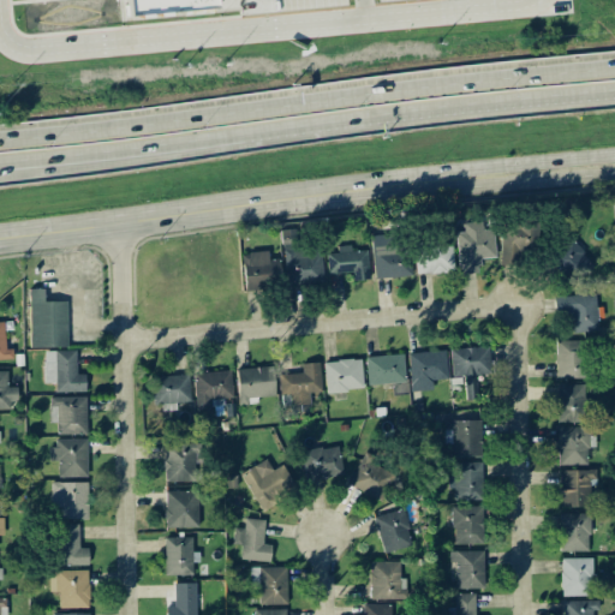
[(125,0),(126,16),(180,13),(179,0),(125,0)]
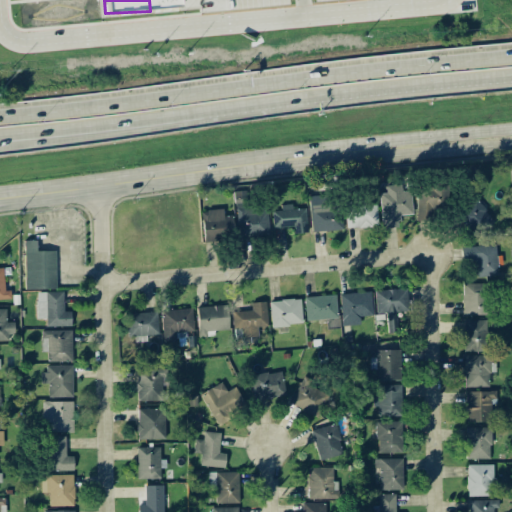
[(380,193),(381,228),(399,227),(399,215),(412,214),(411,191),(401,191),(401,185),(385,185),(385,193),(380,193)]
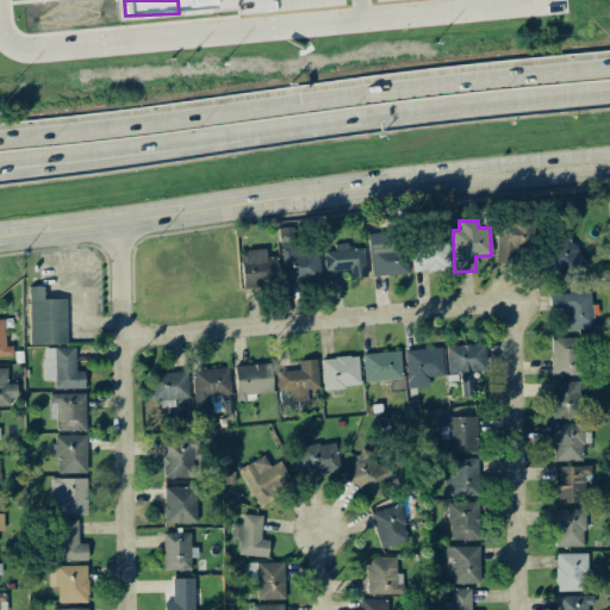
[(528,222),(497,223),(498,253),(529,253),(528,222)]
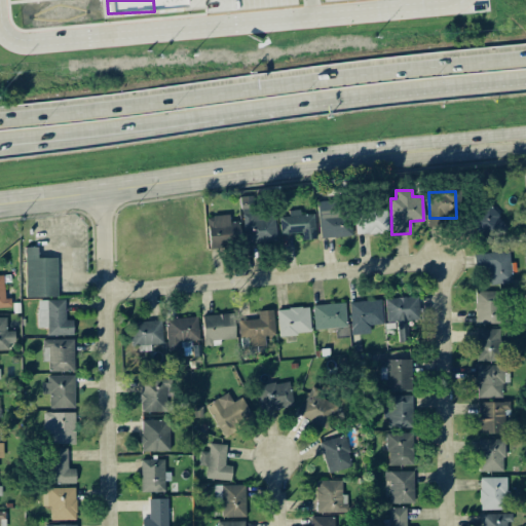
[(241,197),(243,243),(276,241),(274,212),(256,213),(255,196),(248,196),(241,197)]
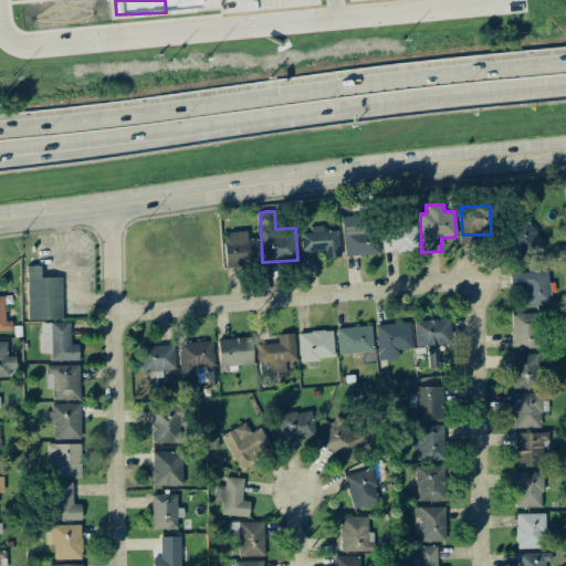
[(343,257),(377,254),(377,230),(365,230),(364,215),(342,216),(343,257)]
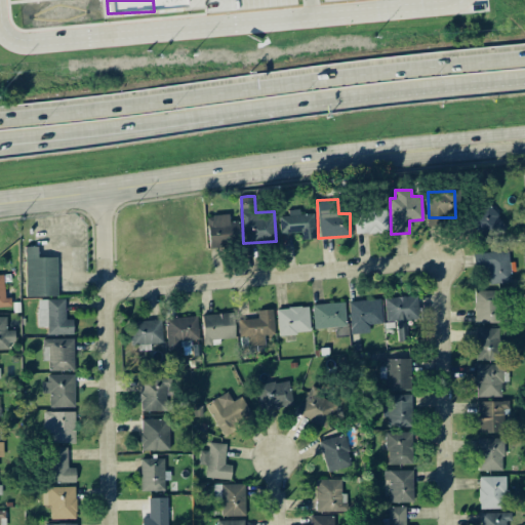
[(386,205),(354,206),(355,234),(387,233),(386,205)]
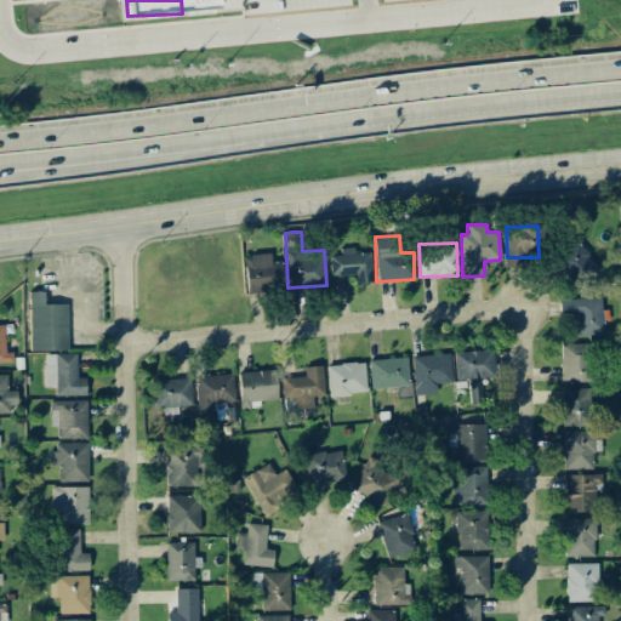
[(552,267),(582,291),(602,266),(571,243),(552,267)]
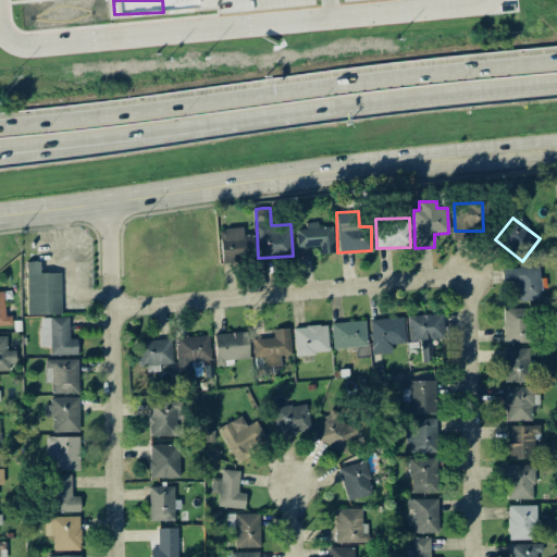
[(334,254),(333,227),(318,227),(318,222),(306,222),(306,230),(296,230),(296,247),(319,247),(320,254),(334,254)]
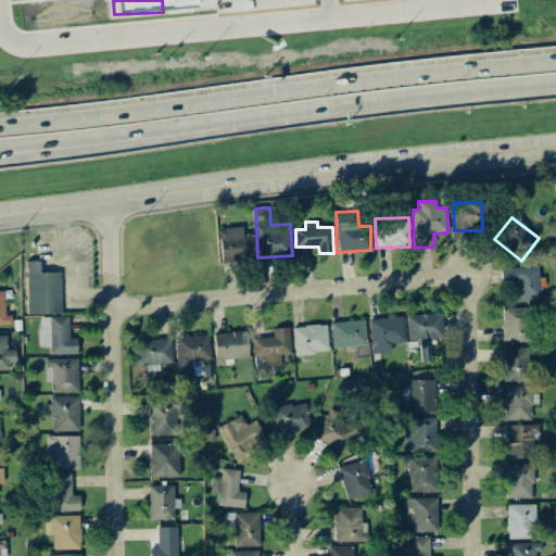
[(219,260),(253,260),(253,235),(242,235),(242,228),(218,228),(219,260)]
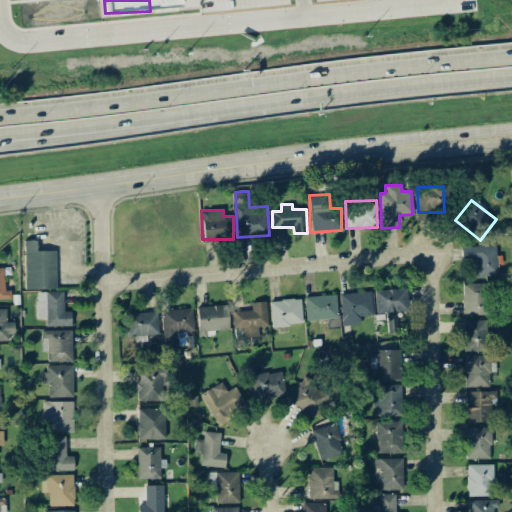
[(56,289),(55,251),(35,251),(35,241),(23,241),(24,289),(56,289)]
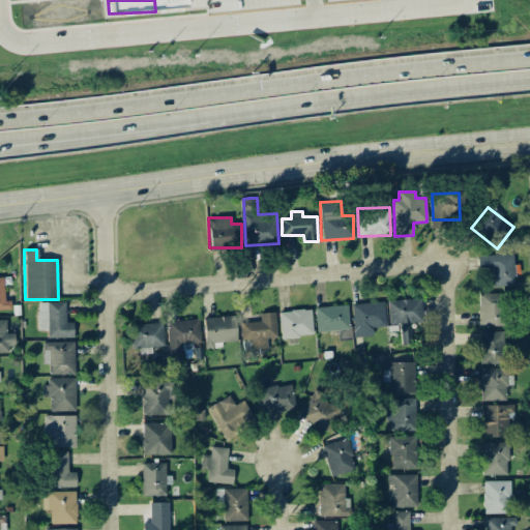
[(477,256),(478,271),(492,270),(493,287),(516,286),(514,254),(477,256)]
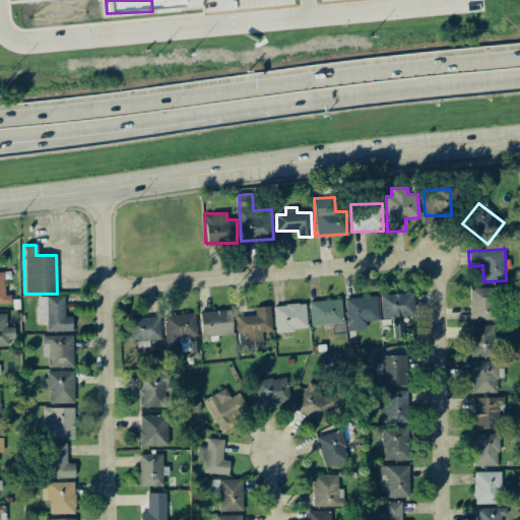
[(0,304),(10,304),(10,295),(4,296),(3,272),(0,272),(0,304)]
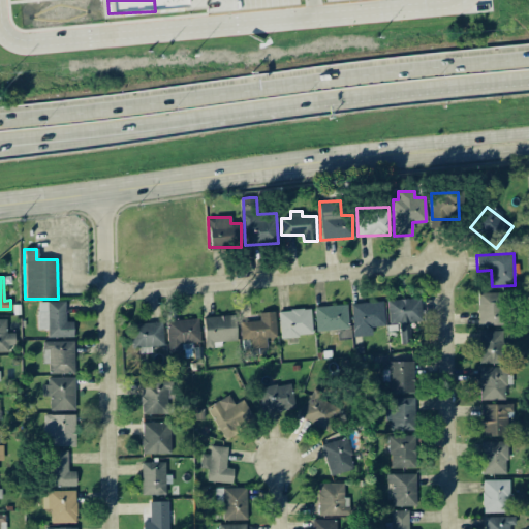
[(478,292),(477,325),(502,325),(503,293),(478,292)]
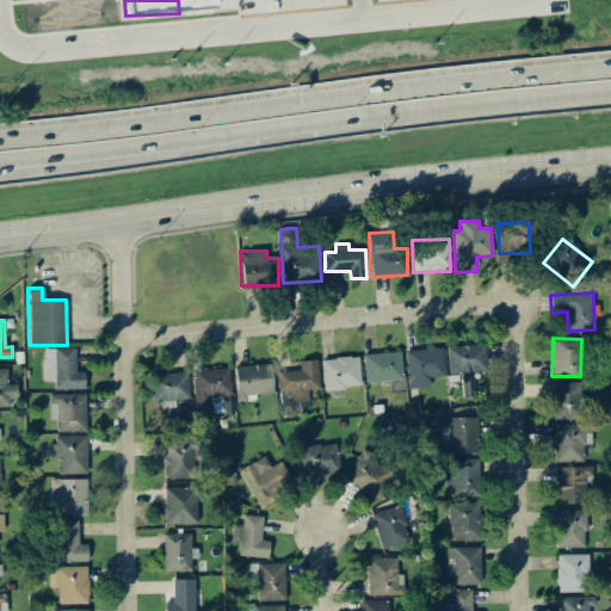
[(461,375),(461,382),(471,382),(471,372),(487,372),(486,344),(448,346),(449,375),(461,375)]
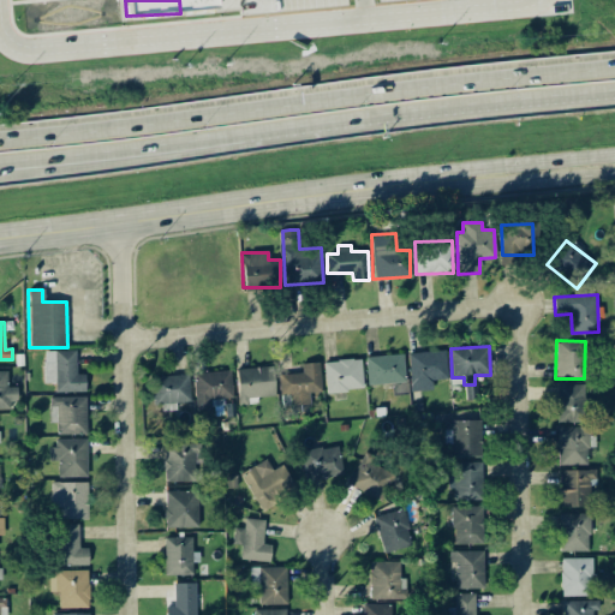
[(45,382),(55,382),(55,393),(84,392),(84,374),(76,374),(75,350),(43,351),(45,382)]
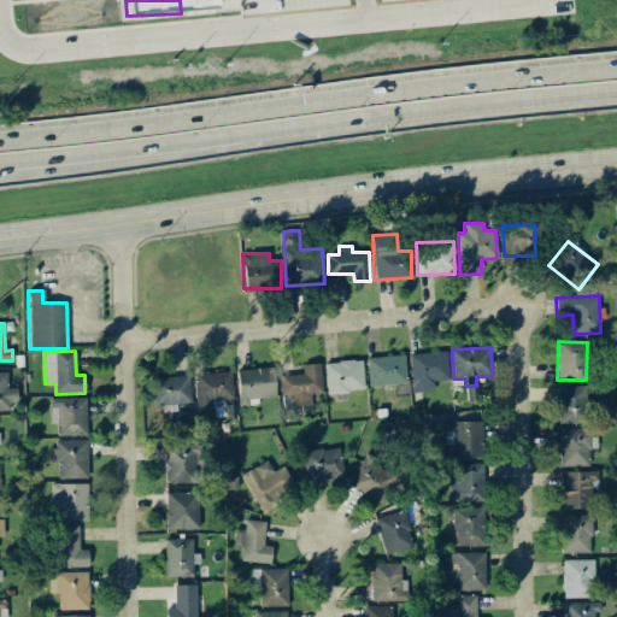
[(448,380),(447,352),(410,353),(411,393),(434,392),(433,381),(448,380)]
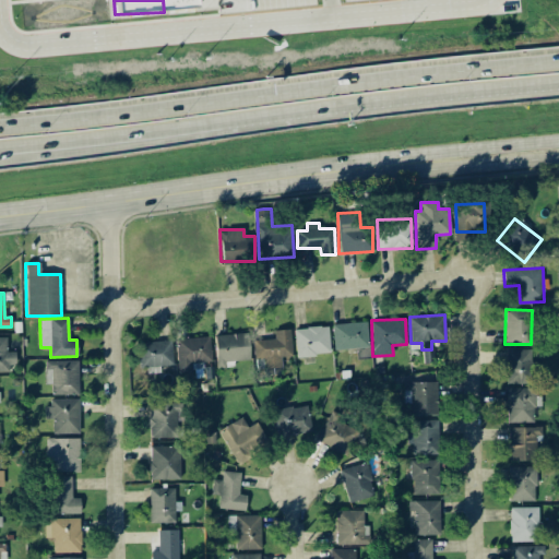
[(333,323),(333,349),(368,348),(367,323),(333,323)]
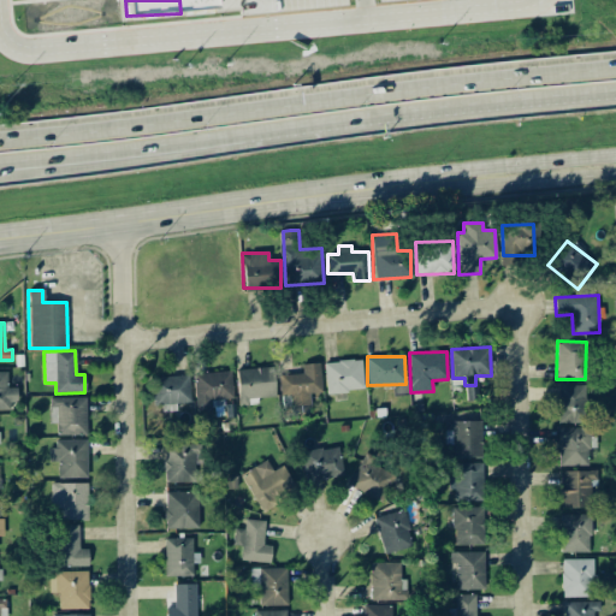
[(326,394),(363,390),(361,360),(324,363),(326,394)]
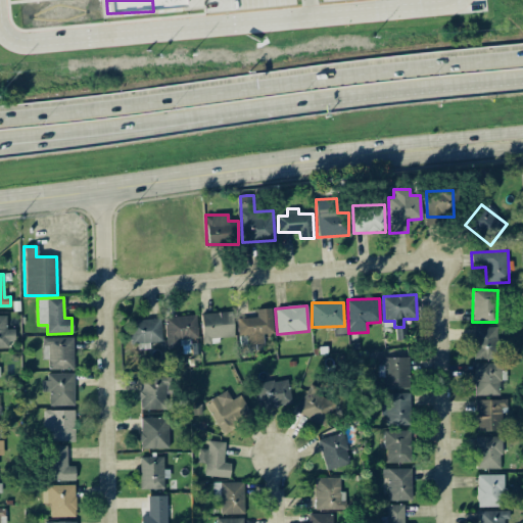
[(237,319),(238,336),(246,335),(247,345),(264,344),(263,334),(273,333),(271,308),(256,310),(256,318),(237,319)]
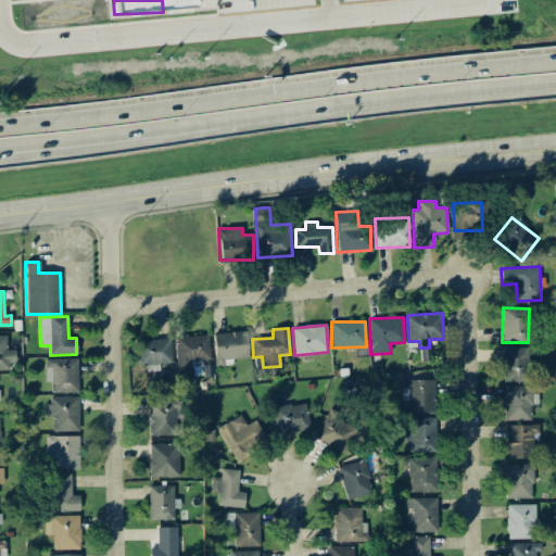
[(247,332),(214,332),(215,366),(232,365),(232,358),(247,358),(247,332)]
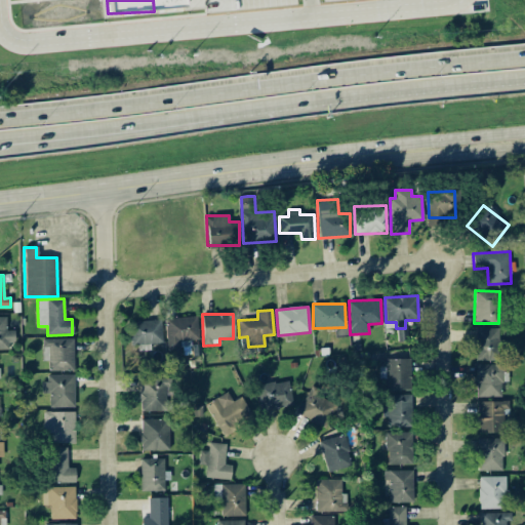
[(6,317),(0,316),(0,348),(14,348),(13,330),(6,330),(6,317)]
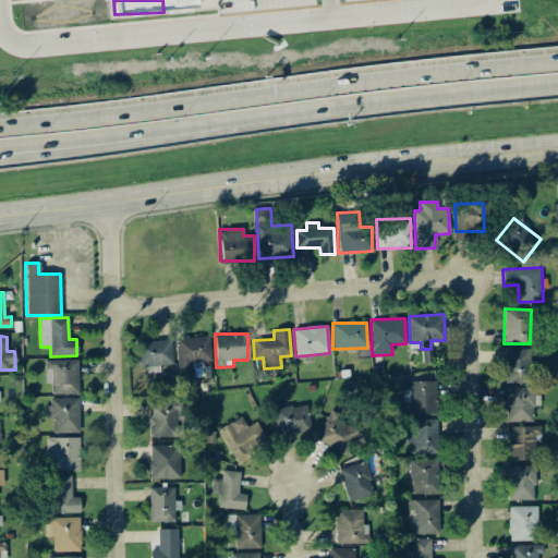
[(176,338),(178,371),(204,370),(203,362),(211,362),(209,337),(176,338)]
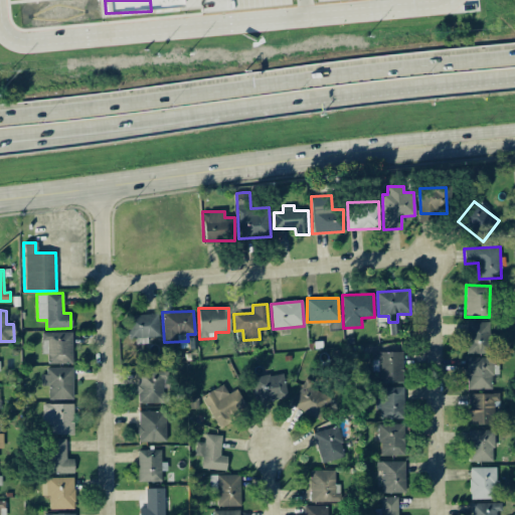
[(127,315),(128,338),(136,338),(136,344),(147,344),(147,338),(159,337),(159,314),(127,315)]
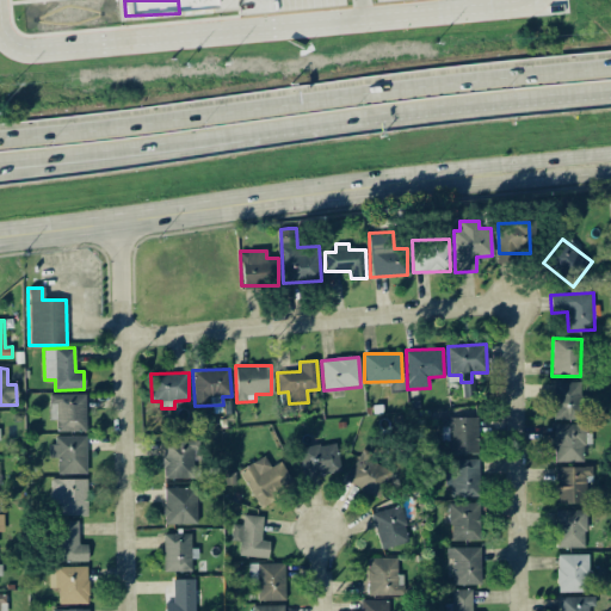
[(554,420),(581,419),(581,382),(553,382),(554,420)]
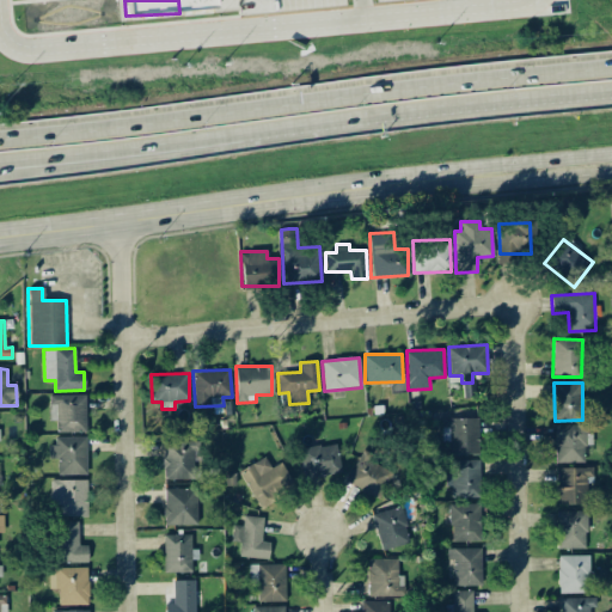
[(49,395),(49,421),(56,421),(56,433),(86,432),(85,395),(49,395)]
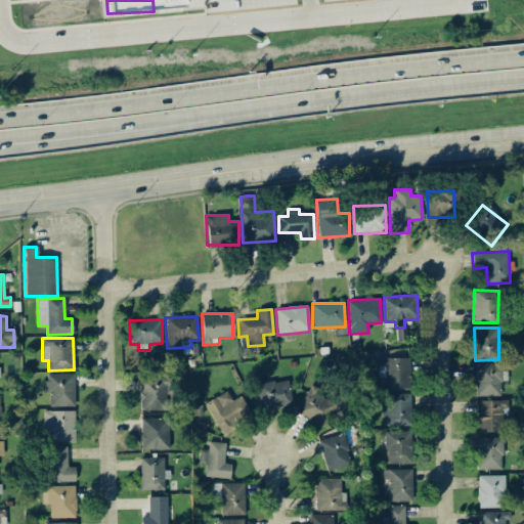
[(408,390),(409,358),(379,357),(379,379),(385,379),(384,389),(408,390)]
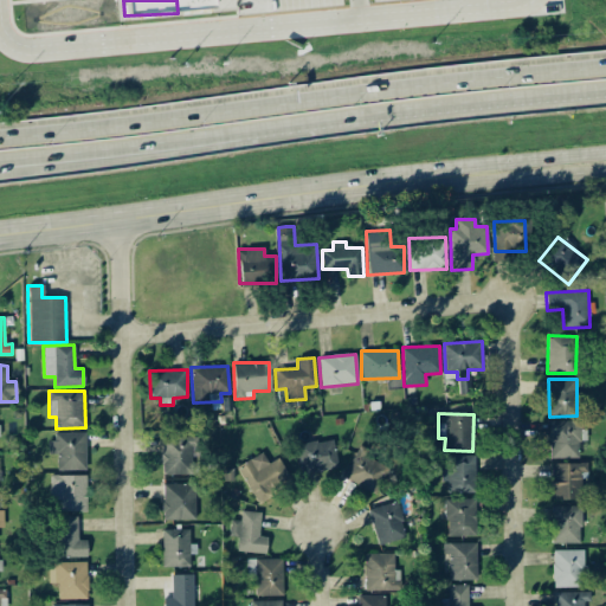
[(550,458),(580,458),(579,420),(549,420),(550,458)]
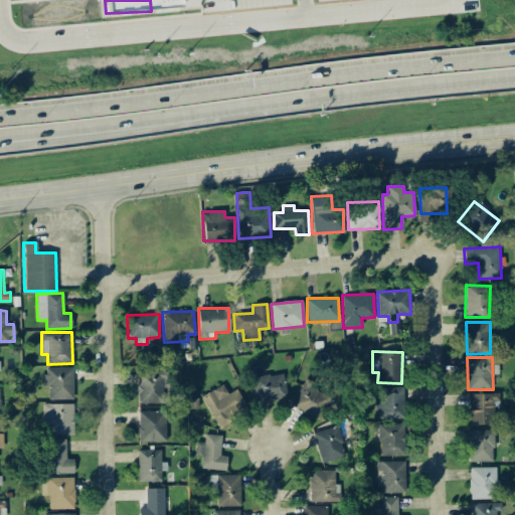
[(43,386),(48,386),(48,399),(73,399),(72,367),(42,368),(43,386)]
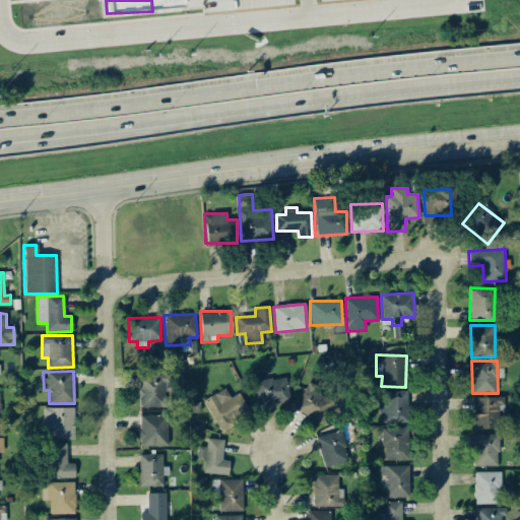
[(138,406),(164,407),(165,376),(139,375),(138,406)]
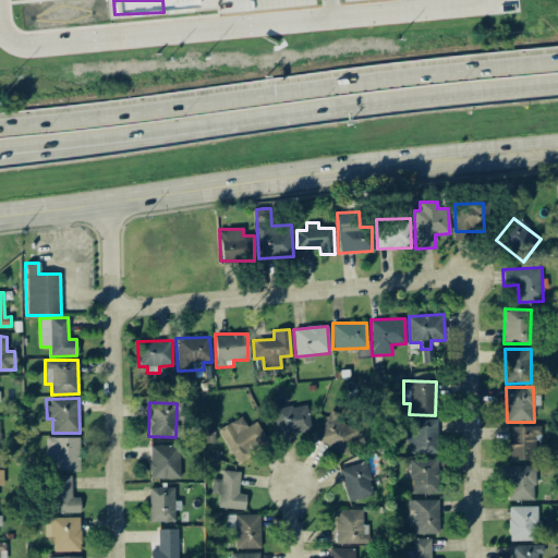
[(278,437),(311,431),(305,403),(273,410),(278,437)]
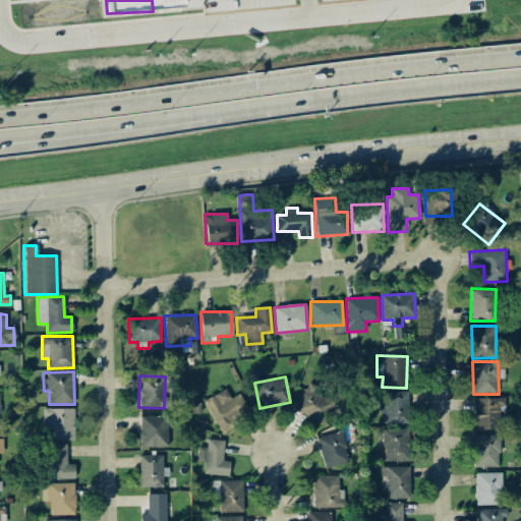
[(324,424),(335,400),(306,387),(294,411),(324,424)]
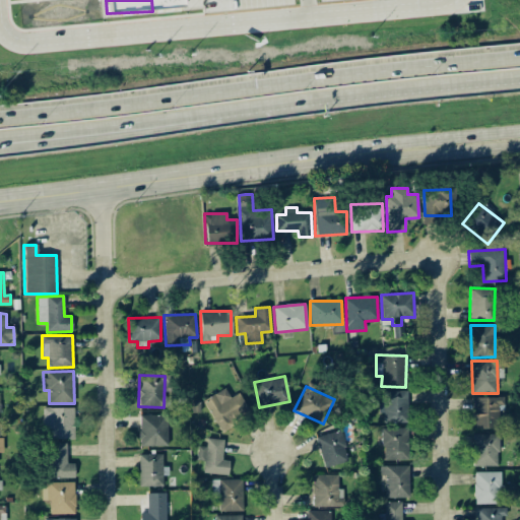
[(239,393),(231,397),(224,388),(203,400),(220,432),(251,413),(239,393)]
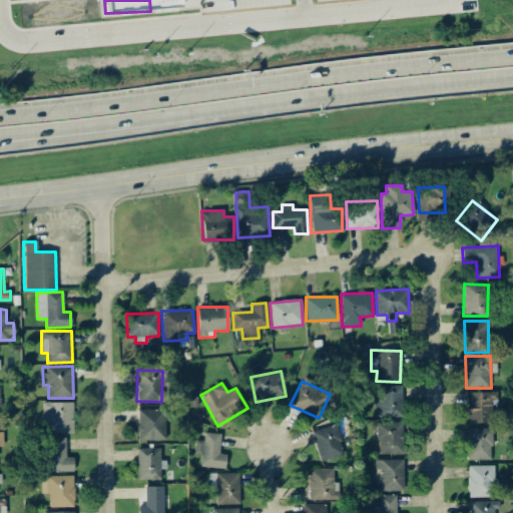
[(379,417),(401,417),(401,386),(374,386),(373,407),(379,408),(379,417)]
